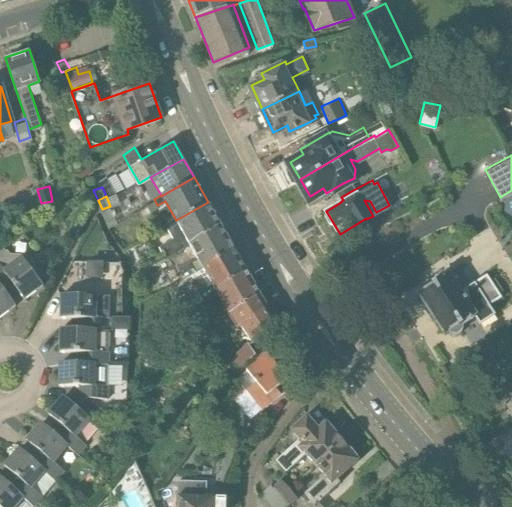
[(159,243),(165,255),(188,241),(220,223),(208,202),(176,220),(167,226),(172,235),(159,243)]
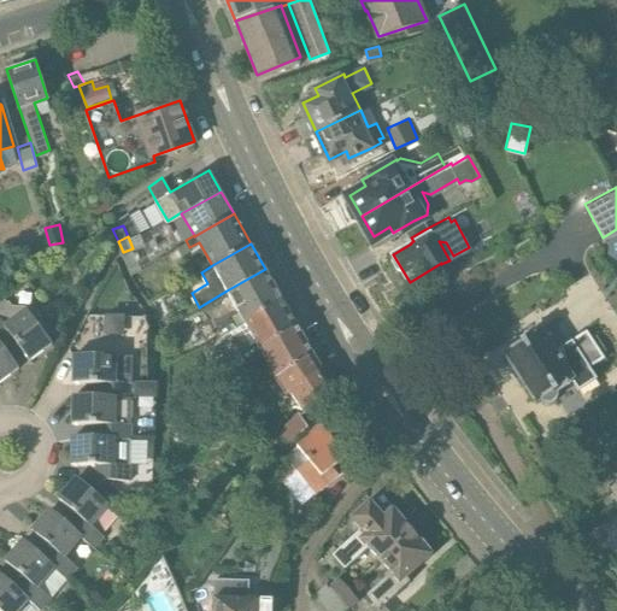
[(244,319),(282,298),(265,269),(227,291),(244,319)]
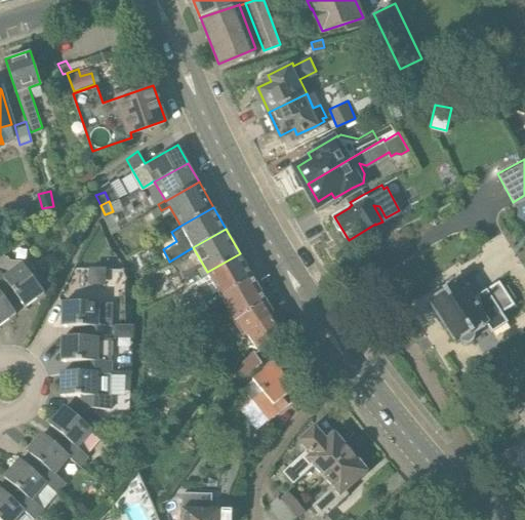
[(10,284),(25,304),(44,289),(35,278),(40,274),(29,260),(9,258),(2,249),(0,250),(0,288),(1,290),(10,284)]
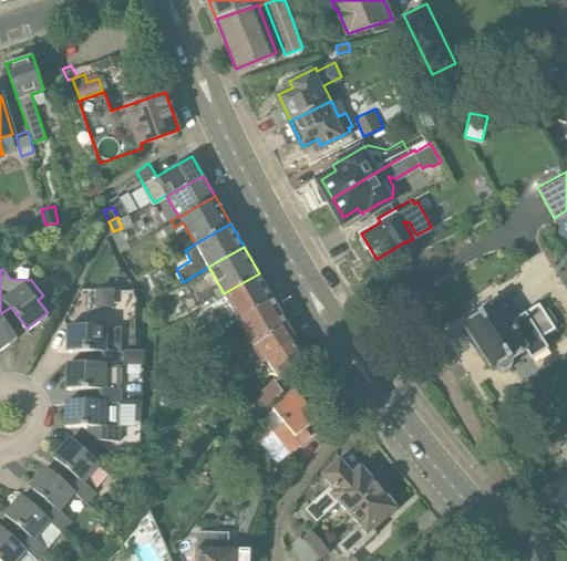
[(225,325),(238,318),(274,298),(259,273),(224,293),(234,310),(230,312),(227,307),(217,312),(225,325)]
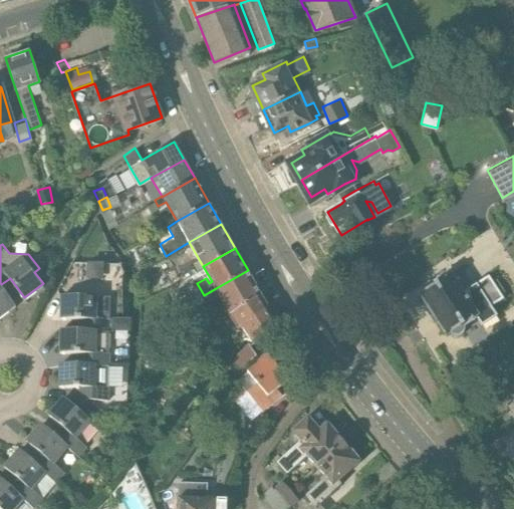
[(460,333),(461,332),(463,330),(464,328),(464,324),(476,317),(475,316),(477,315),(482,322),(497,312),(491,303),(504,296),(501,291),(505,289),(497,276),(493,278),(489,272),(464,288),(451,269),(444,273),(438,277),(438,282),(421,293),(436,315),(438,314),(450,331),(451,332),(452,333),(454,334),(455,334),(457,334),(458,334),(460,333)]
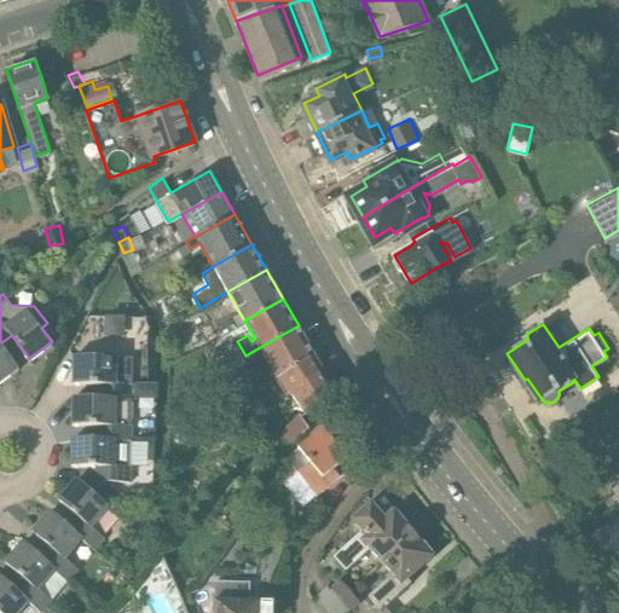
[(260,347),(276,376),(314,354),(299,325),(260,347)]
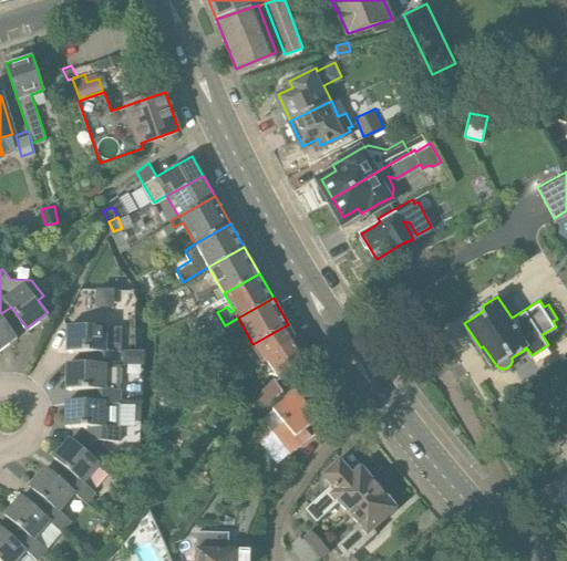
[(0,346),(17,334),(1,313),(0,311),(0,346)]
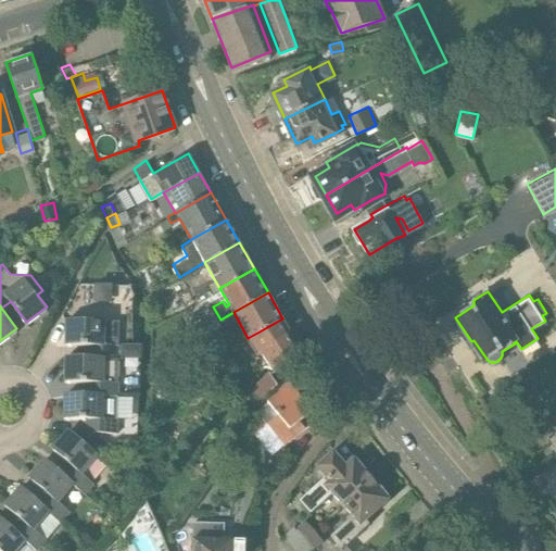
[(119,357),(119,342),(119,341),(119,318),(66,317),(65,342),(91,342),(91,354),(90,354),(90,355),(105,355),(105,357),(119,357)]
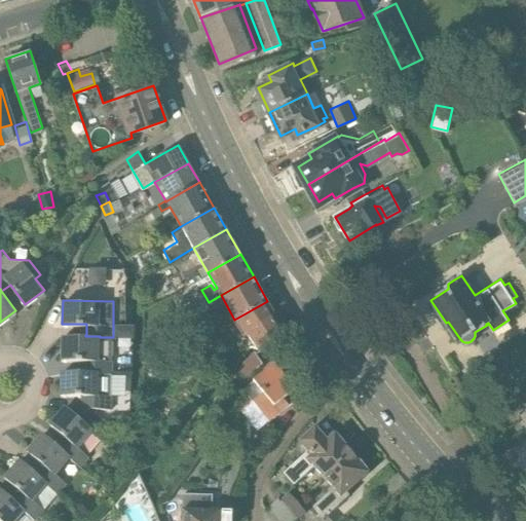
[(223,326),(231,340),(247,331),(246,330),(274,312),(267,301),(234,320),(223,326)]
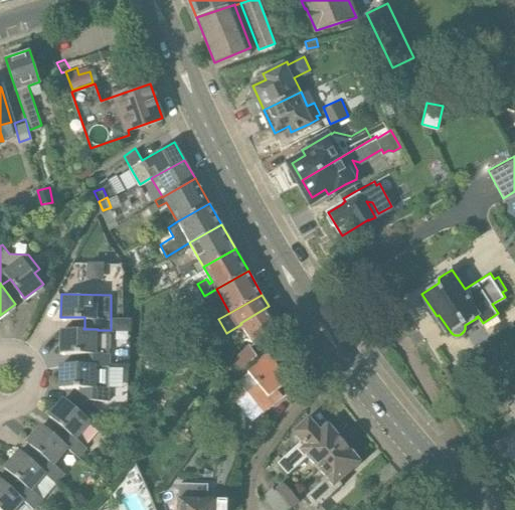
[(269,306),(240,323),(241,324),(252,344),(281,325),(269,306)]
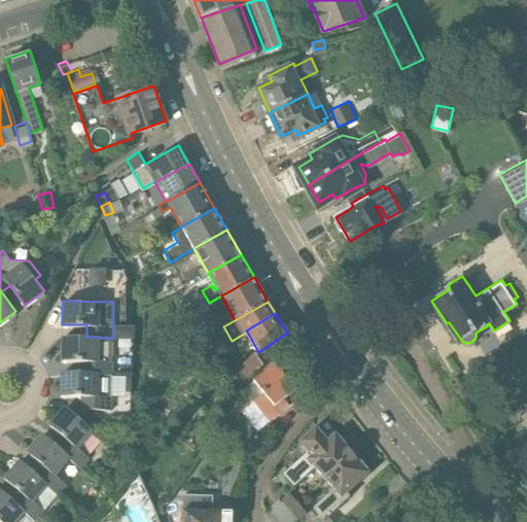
[(85,371),(98,372),(112,373),(112,359),(100,359),(100,338),(100,337),(85,337),(85,336),(62,336),(62,359),(85,359),(85,371)]
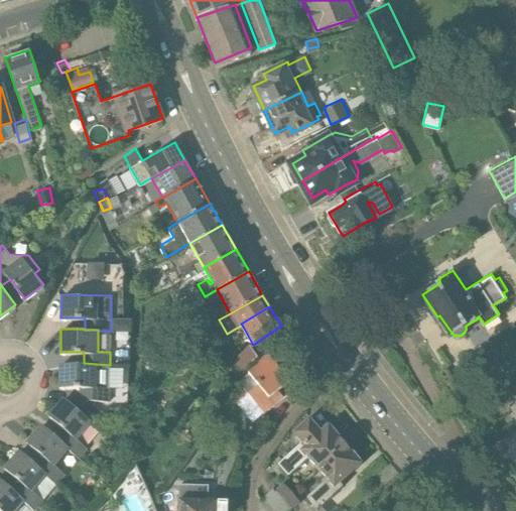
[(249,342),(227,363),(239,373),(258,354),(249,342)]
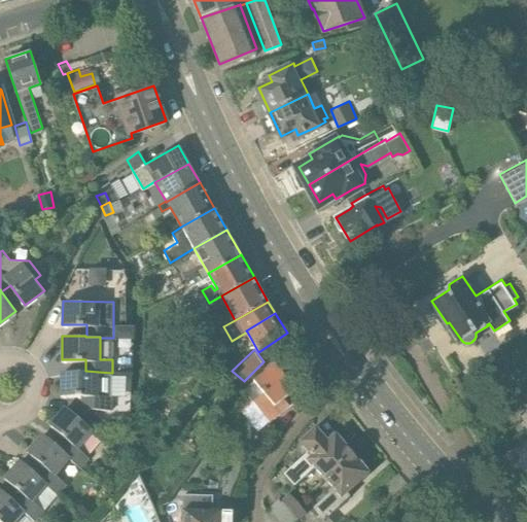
[(275,361),(258,375),(243,388),(270,420),(289,404),(284,397),(295,387),(275,361)]
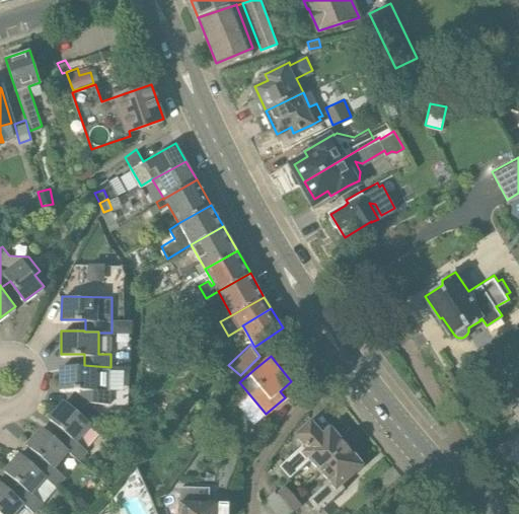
[(96,366),(84,365),(61,365),(60,388),(84,388),(83,400),(103,401),(110,401),(110,388),(109,387),(110,367),(96,366)]
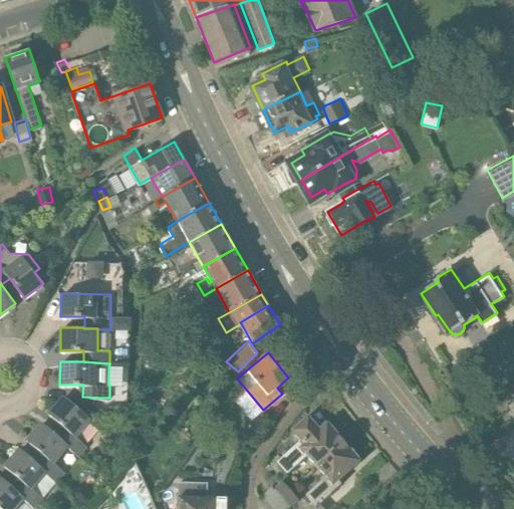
[(189,379),(184,387),(193,393),(198,386),(197,385),(189,379)]
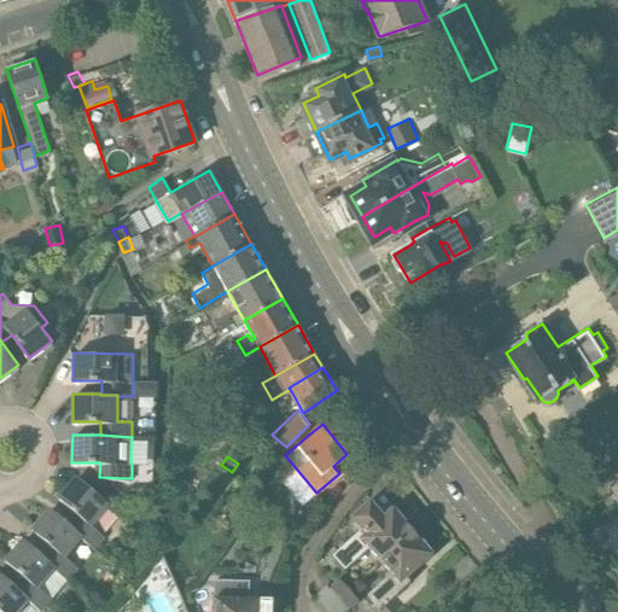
[(221,465),(203,490),(217,501),(235,476),(232,472),(221,465)]
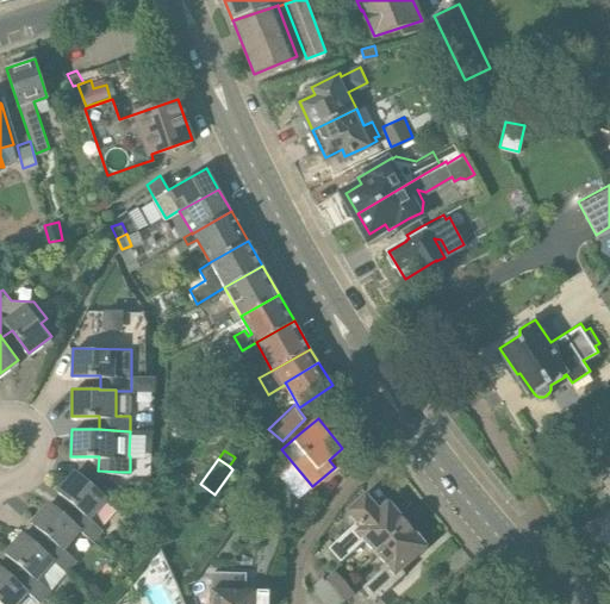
[(104,527),(92,517),(109,497),(75,468),(57,490),(79,508),(70,517),(70,518),(82,528),(81,529),(93,540),(104,527)]
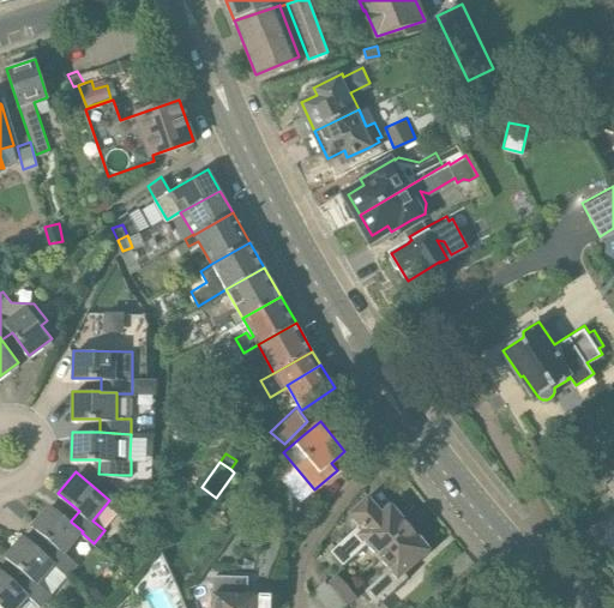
[(366,542),(378,555),(410,527),(391,504),(383,512),(368,497),(350,512),(360,523),(331,549),(343,563),(366,542)]
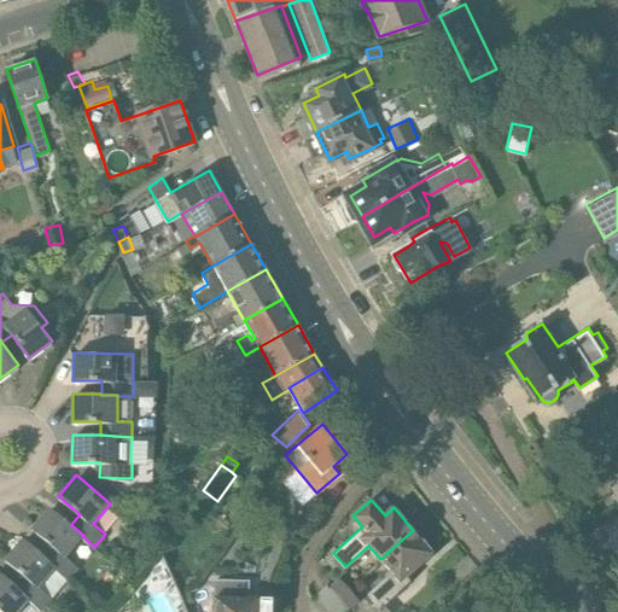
[(66,555),(82,536),(83,535),(71,525),(71,524),(50,506),(31,528),(53,546),(45,555),(44,557),(56,566),(56,567),(68,577),(79,565),(66,555)]
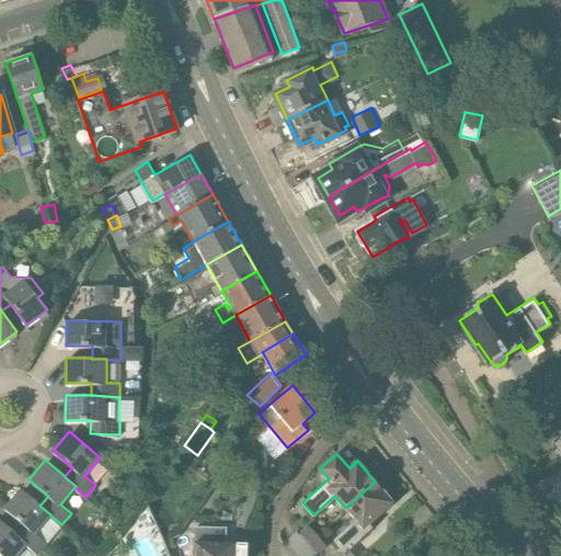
[(345,551),(356,541),(373,526),(369,522),(392,501),(375,481),(345,508),(355,519),(334,539),(345,551)]
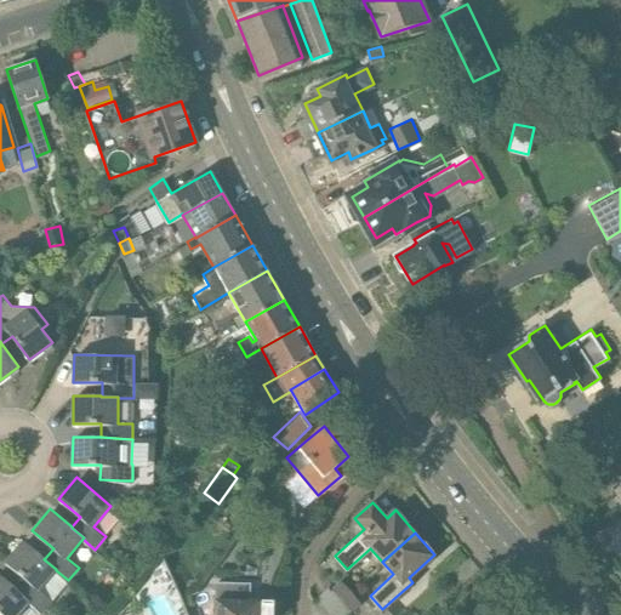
[(39,590),(56,570),(56,569),(44,559),(45,558),(23,540),(5,562),(27,580),(18,590),(18,591),(28,601),(27,602),(40,614),(51,599),(39,590)]
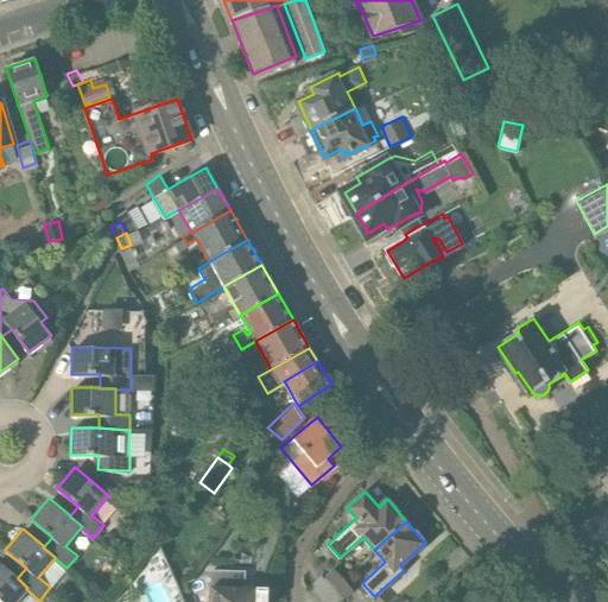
[(0,597),(5,601),(14,601),(26,589),(27,588),(18,578),(18,577),(0,562),(0,597)]
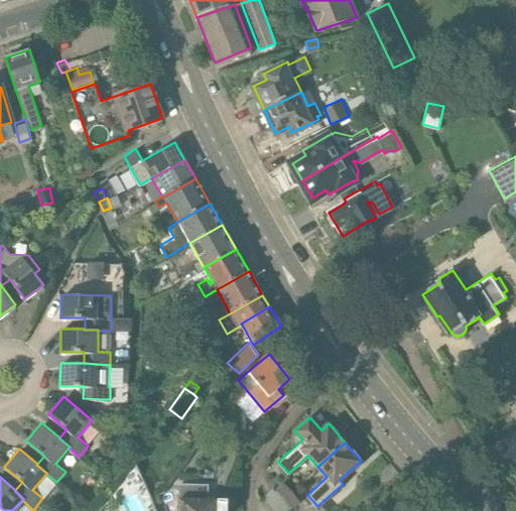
[(515,497),(515,480),(500,493),(509,503),(515,497)]
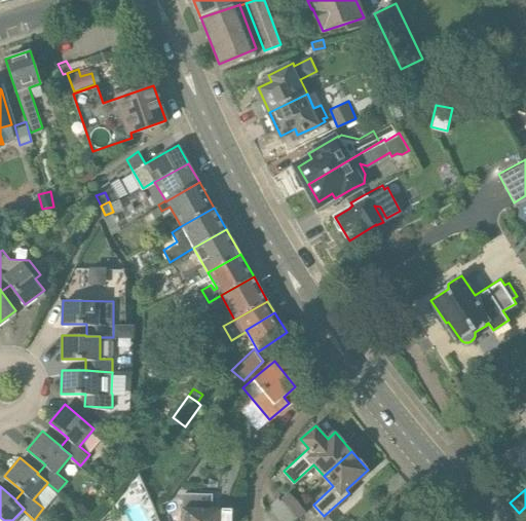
[(280,520),(289,520),(297,514),(289,506),(297,498),(290,490),(280,497),(278,495),(266,506),(280,520)]
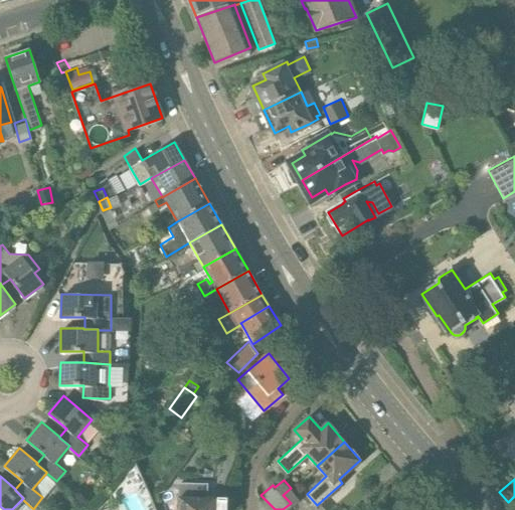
[(178,500),(177,509),(226,509),(227,498),(188,497),(188,488),(168,488),(168,499),(178,500)]
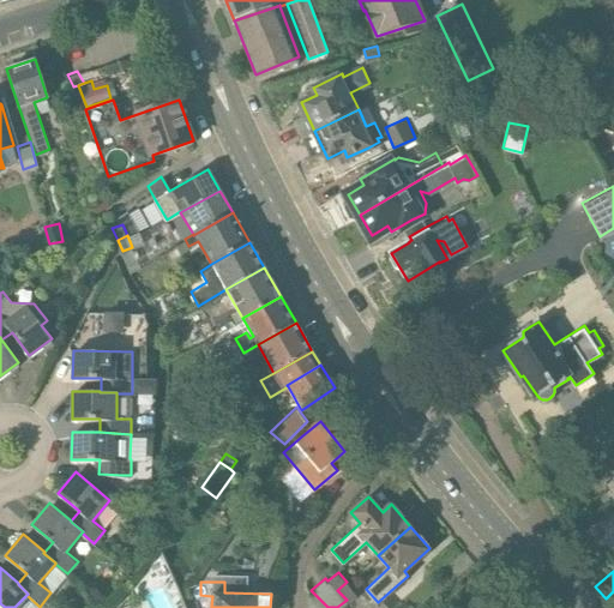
[(337,590),(347,600),(355,593),(347,582),(337,590)]
